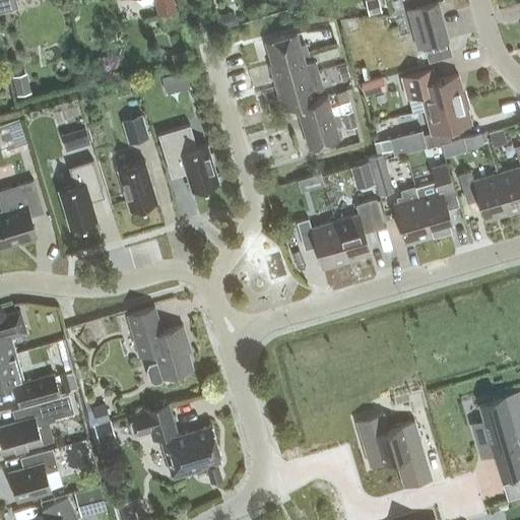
[(0,0),(0,12),(17,7),(14,0),(0,0)]
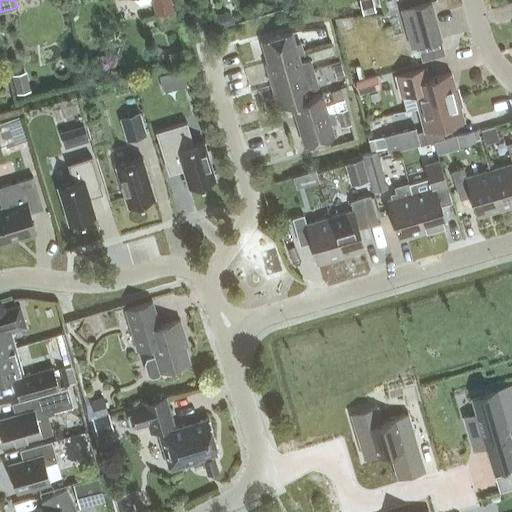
[(150,0),(158,30),(176,25),(169,0),(150,0)]
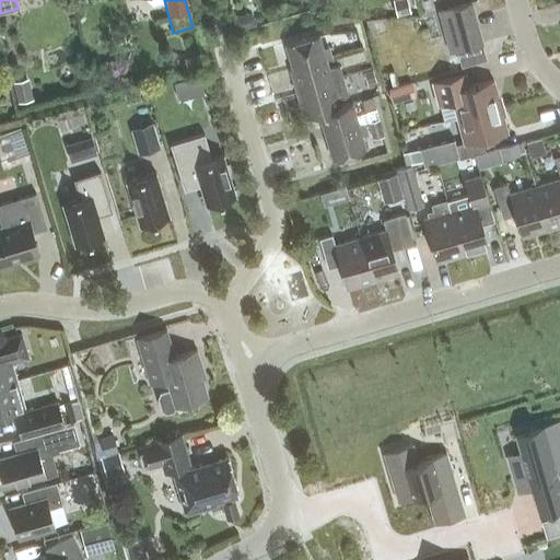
[(410,12),(406,0),(392,0),(396,15),(410,12)]
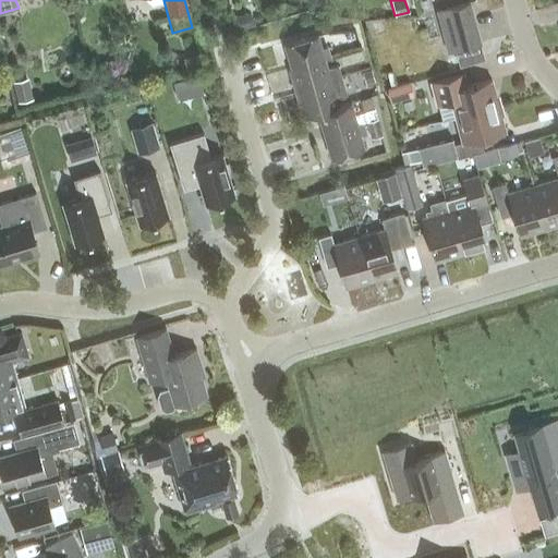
[(459,67),(484,60),(468,1),(435,10),(447,52),(455,50),(459,67)]
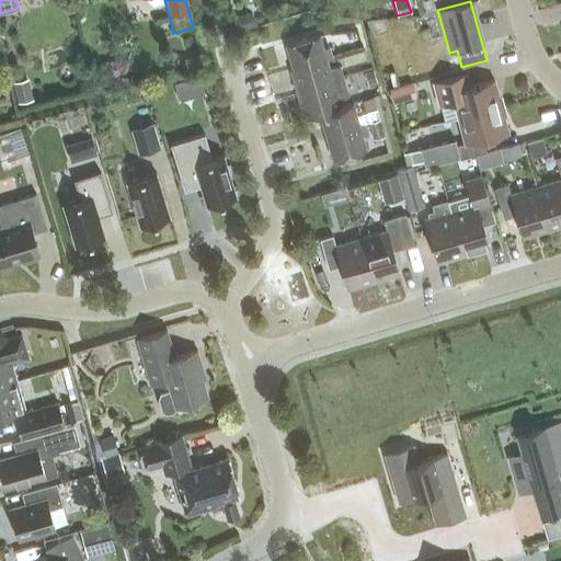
[(253,18),(247,14),(232,19),(236,31),(255,25),(253,18)]
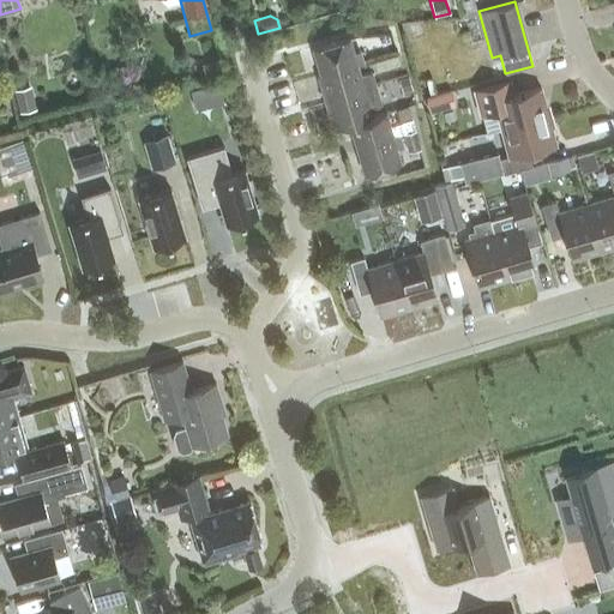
[(312,48),(319,74),(362,62),(359,50),(353,53),(348,37),(312,48)]
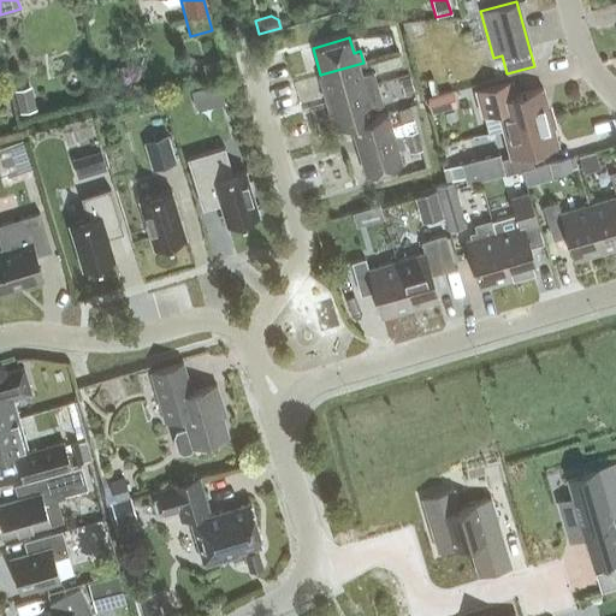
[(223,73),(219,60),(201,64),(205,78),(223,73)]
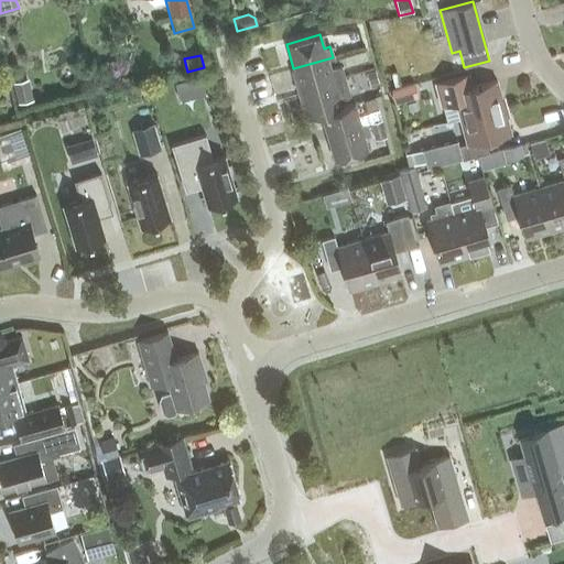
[(291,69),(299,94),(344,80),(340,66),(329,69),(327,61),(333,58),(333,57),(293,68),(291,69)]
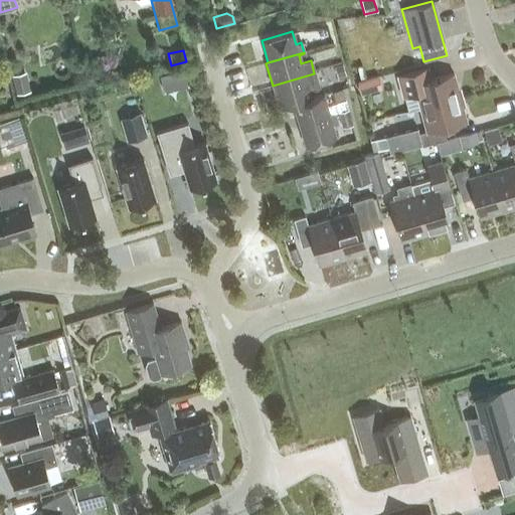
[(401,97),(417,93),(421,108),(459,98),(453,73),(430,79),(426,68),(396,76),(401,97)]
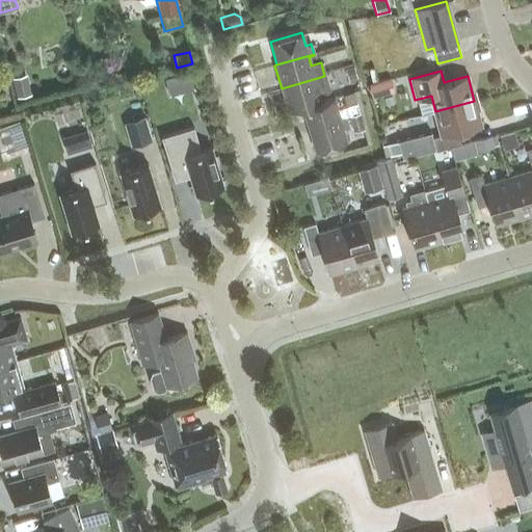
[(189,72),(163,79),(165,87),(179,84),(181,92),(193,88),(189,72)]
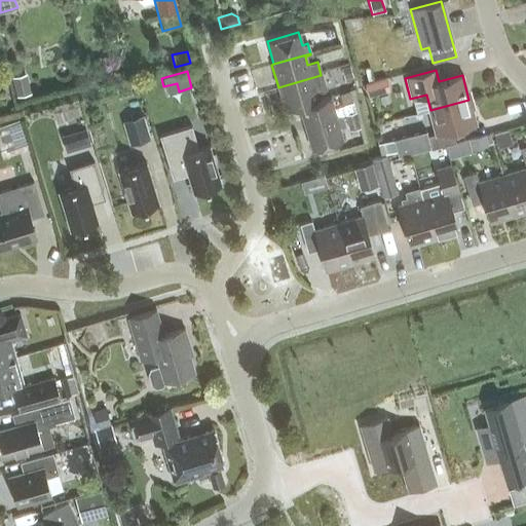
[(31,91),(26,73),(11,77),(16,96),(31,91)]
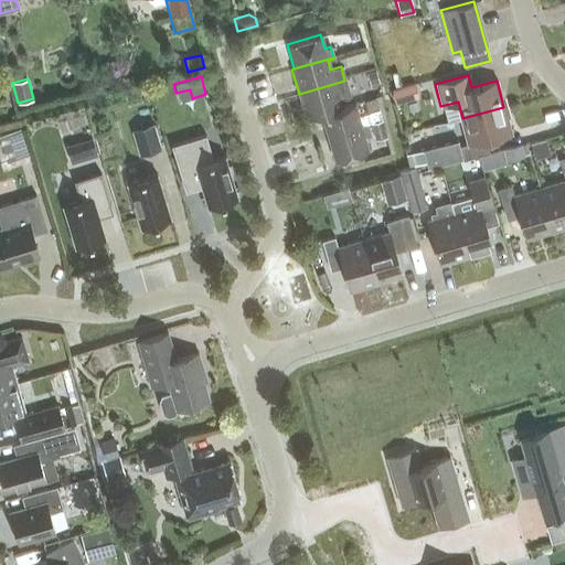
[(342,108),(341,107),(340,102),(350,98),(344,81),(299,94),(306,119),(321,115),(342,108)]
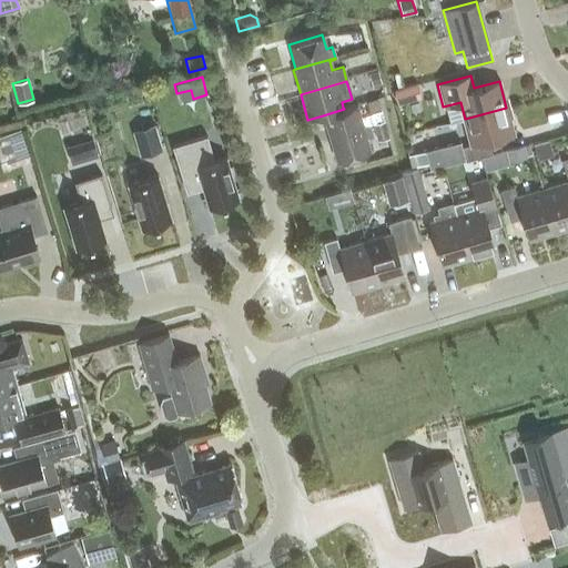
[(412,101),(407,85),(393,90),(397,104),(412,101)]
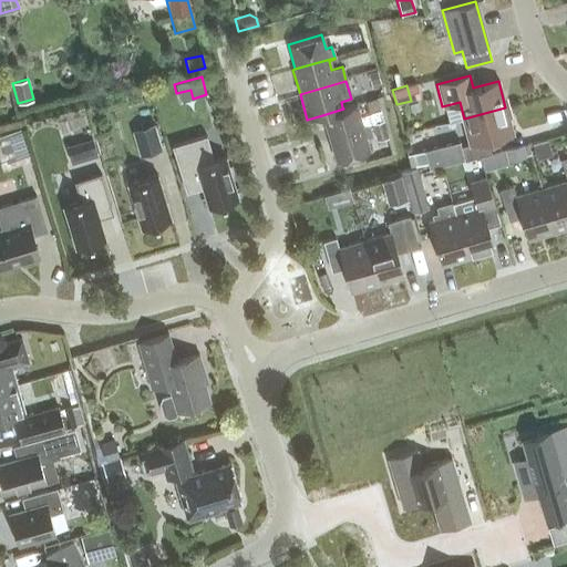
[(356,104),(342,107),(343,109),(322,115),(329,137),(368,126),(368,124),(361,125),(356,104)]
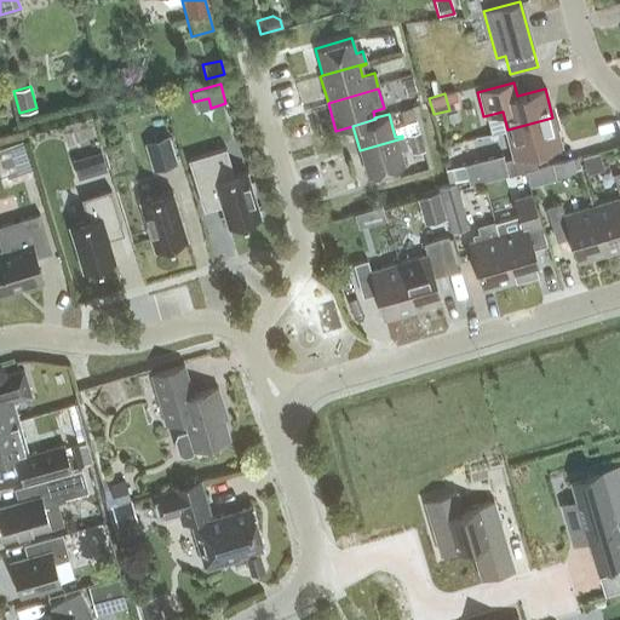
[(552,118),(507,130),(515,158),(504,161),(507,174),(537,167),(533,154),(561,147),(552,118)]
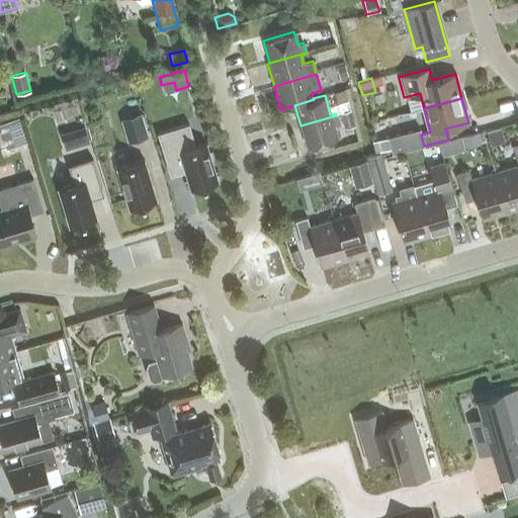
[(354,125),(350,109),(340,112),(344,127),(354,125)]
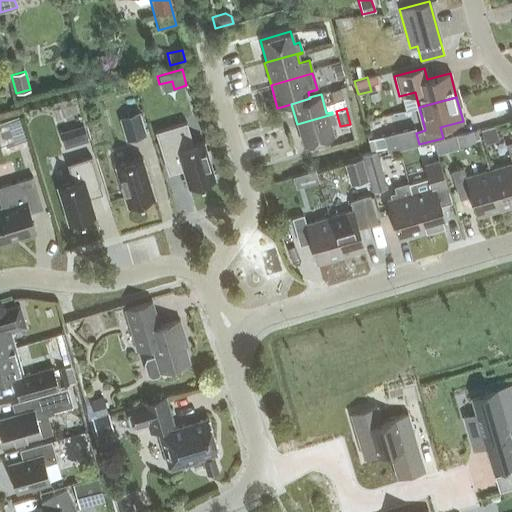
[(138,113),(123,117),(130,140),(145,135),(138,113)]
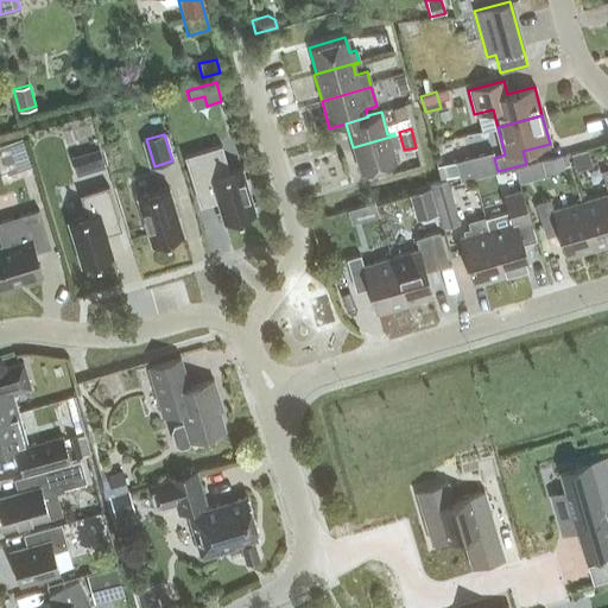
[(394,135),(353,147),(360,172),(396,163),(392,147),(398,145),(394,135)]
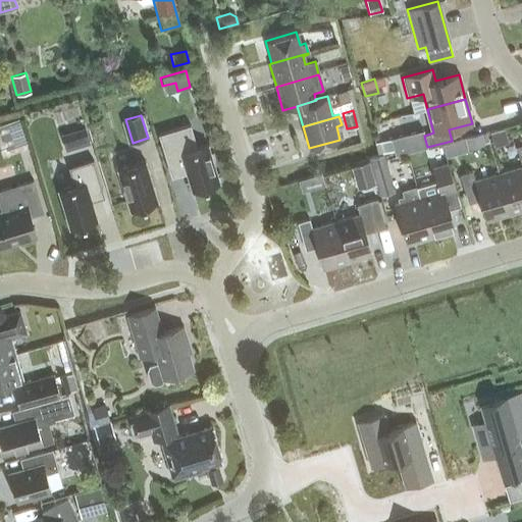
[(25,143),(18,118),(0,123),(0,127),(7,149),(25,143)]
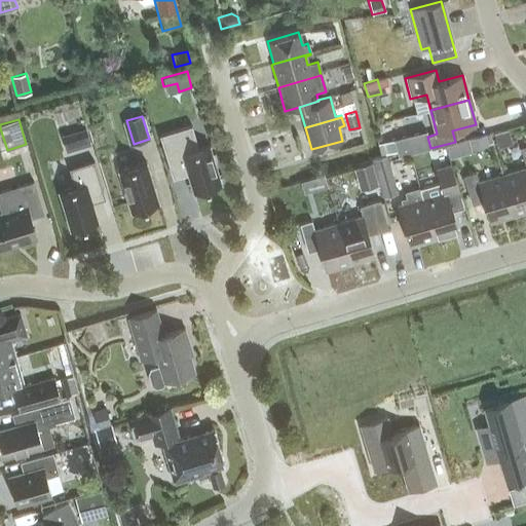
[(192,125),(159,136),(171,172),(185,166),(193,193),(221,185),(210,146),(198,149),(196,141),(192,125)]
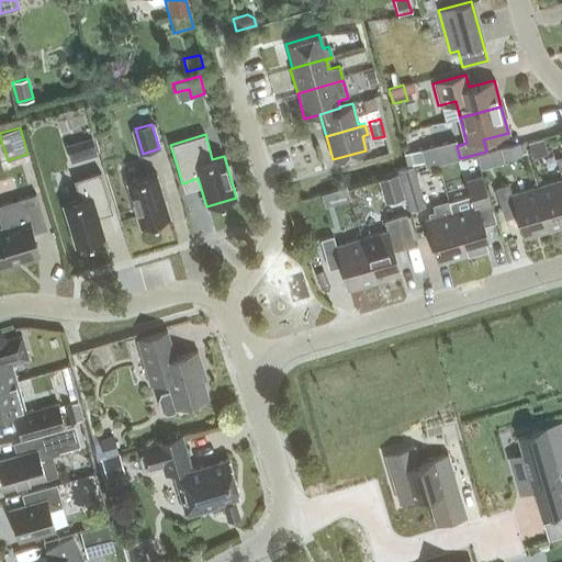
[(459,157),(454,139),(411,152),(414,164),(424,161),(425,167),(459,157)]
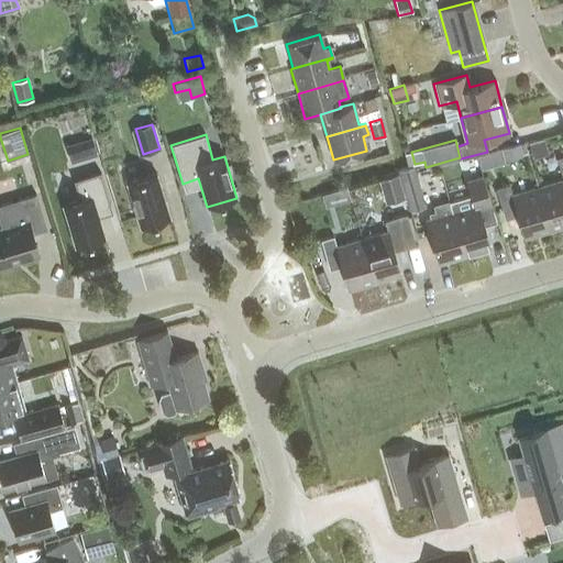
[(523,155),(520,143),(500,148),(504,161),(523,155)]
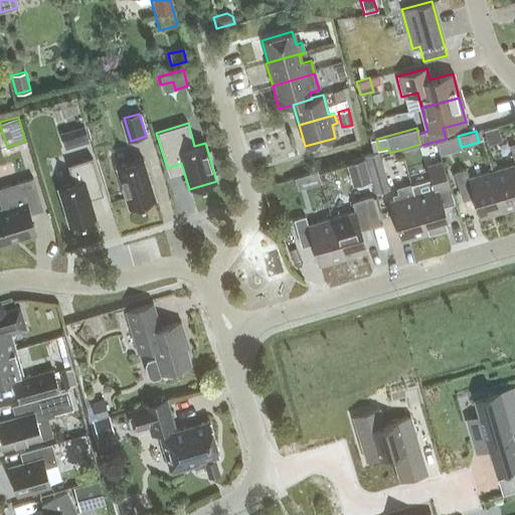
[(491,171),(503,210),(514,206),(514,142),(509,145),(514,164),(491,171)]
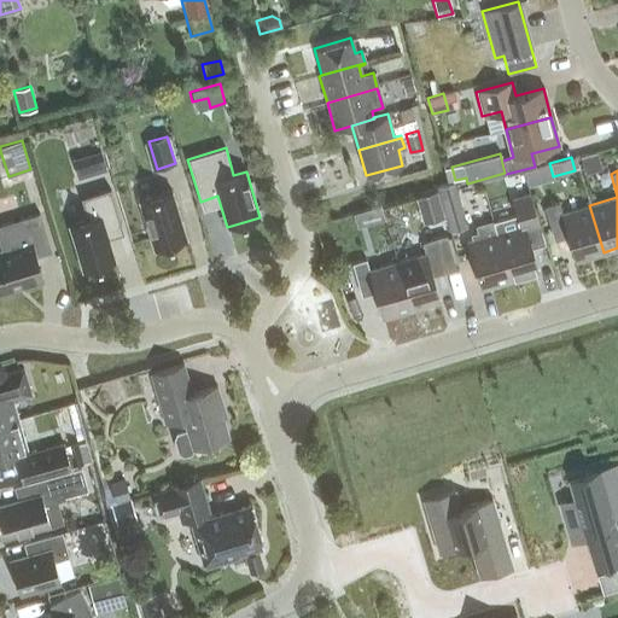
[(466,227),(454,182),(437,187),(449,232),(466,227)]
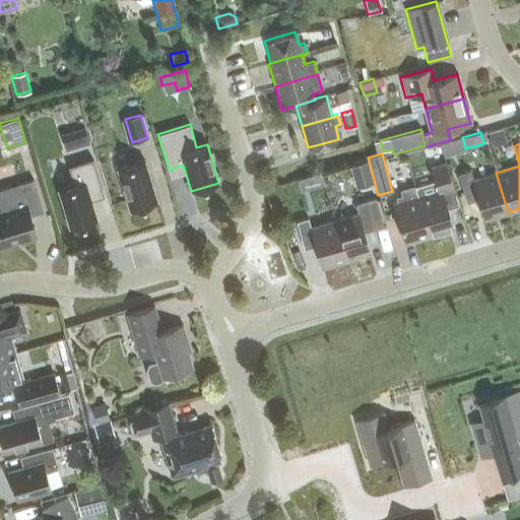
[(96,219),(88,194),(102,190),(92,159),(68,167),(73,184),(57,189),(69,228),(96,219)]
